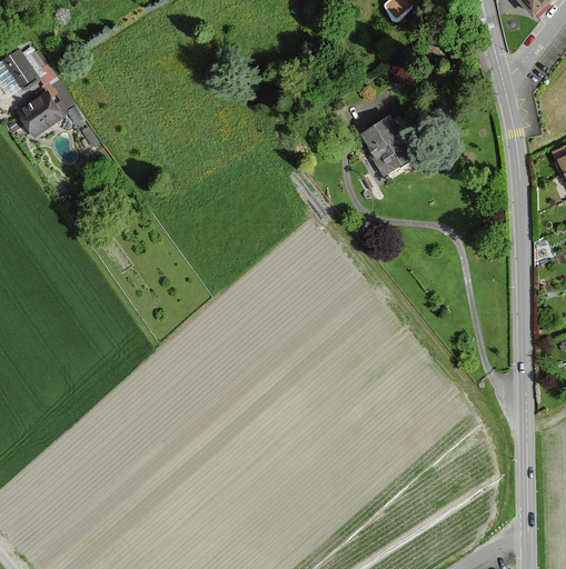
[(387,0),(385,2),(383,5),(381,6),(389,18),(391,19),(394,20),(397,19),(405,11),(415,3),(421,2),(433,0),(432,0),(387,0)]
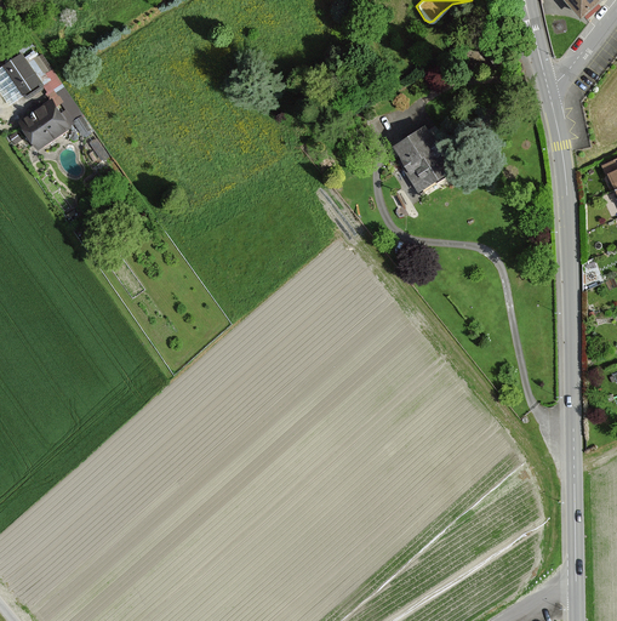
[(594,0),(563,0),(578,16),(594,0)]
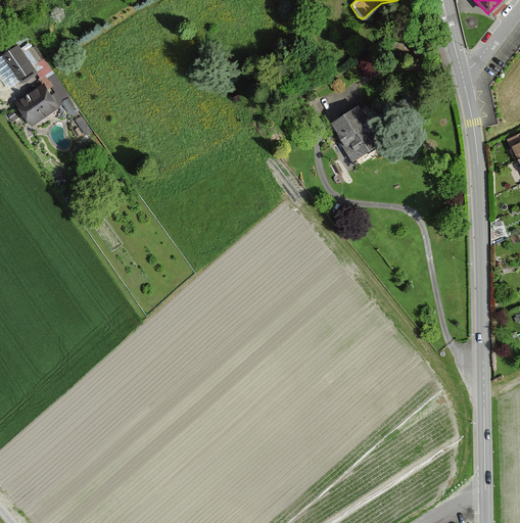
[(1,55),(19,81),(35,70),(16,46),(1,55)]
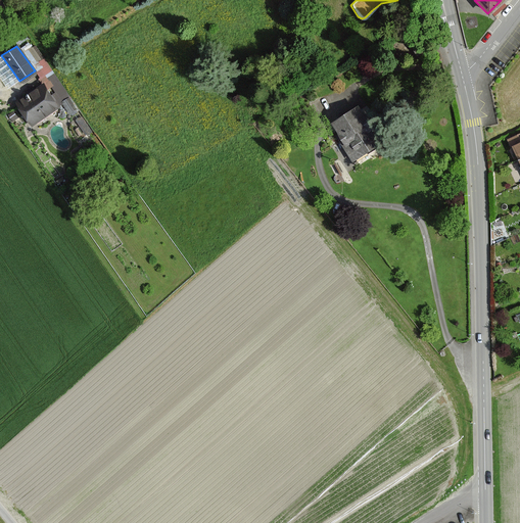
[(12,99),(32,126),(59,106),(41,80),(12,99)]
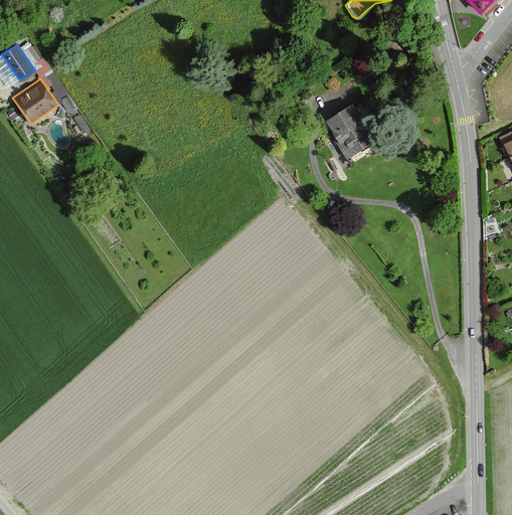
[(372,142),(350,107),(325,122),(347,158),(372,142)]
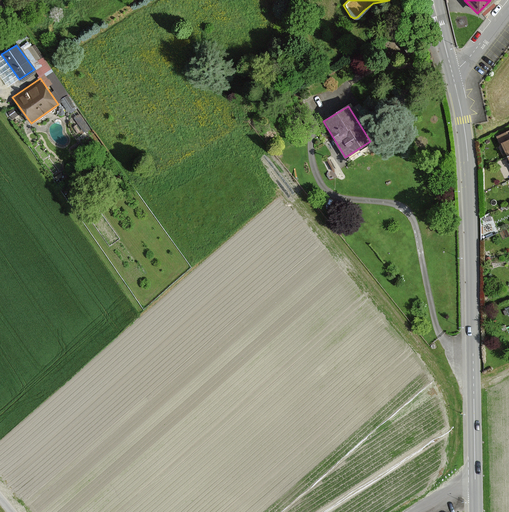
[(508,130),(496,136),(499,143),(508,163),(508,130)]
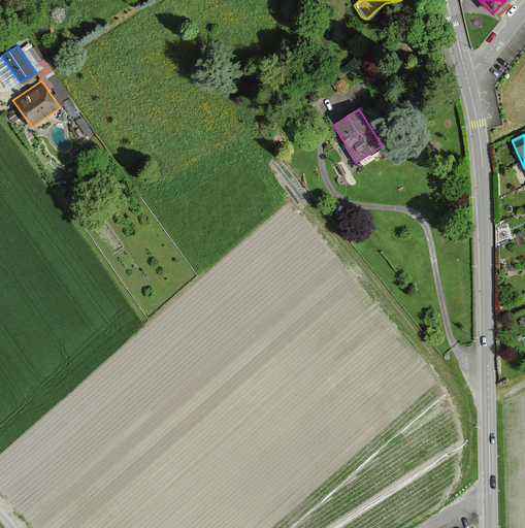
All buildings are outlined.
